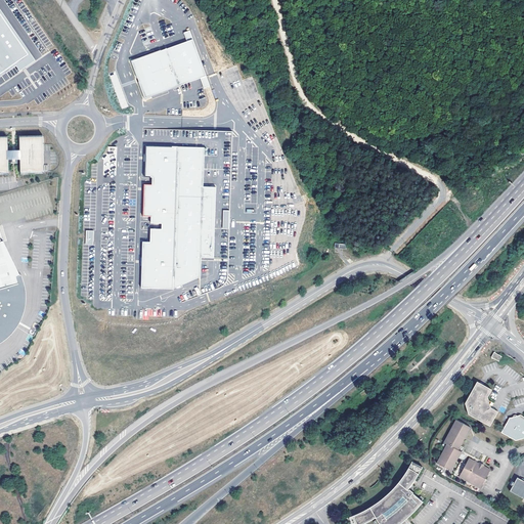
[(0,12),(29,55),(15,64),(20,72),(36,60),(0,8),(0,12)]
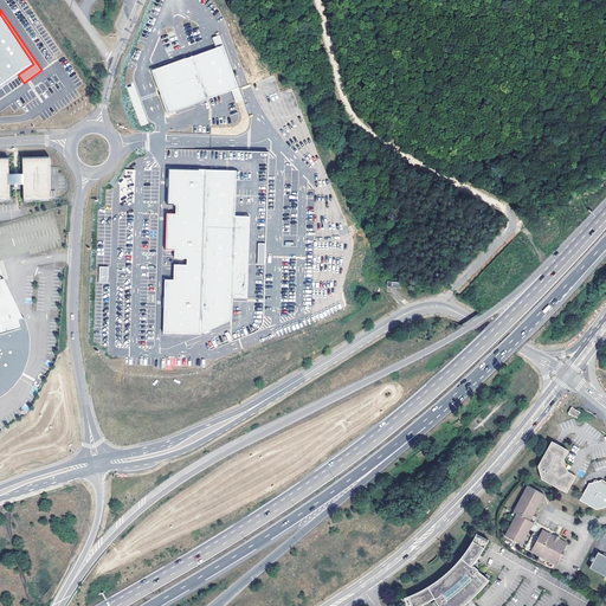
[(0,85),(18,75),(33,64),(0,14),(0,85)]
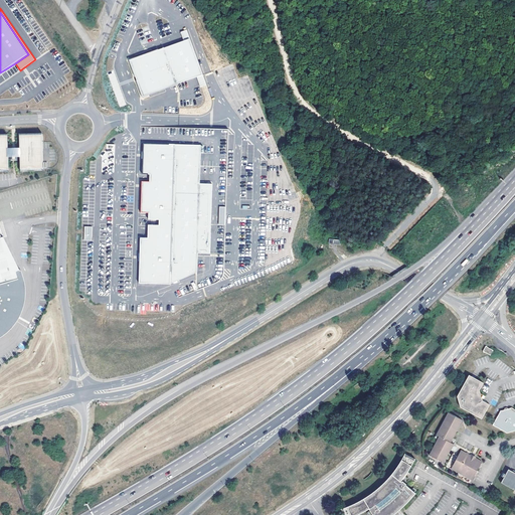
[(184,40),(189,38),(186,30),(181,32),(184,40)]
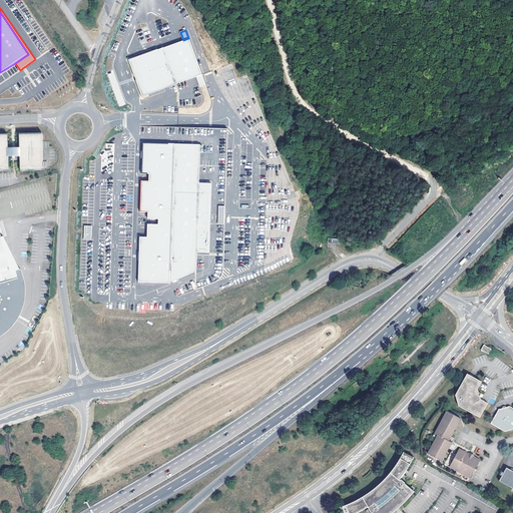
[(196,76),(202,75),(188,38),(183,40),(129,60),(142,96),(196,76)]
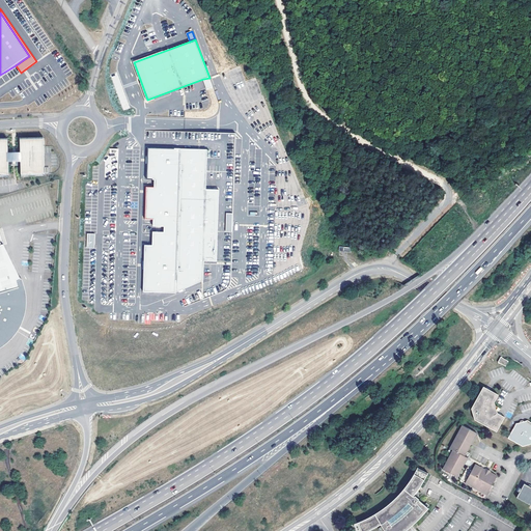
[(213,87),(210,78),(203,79),(207,89),(213,87)]
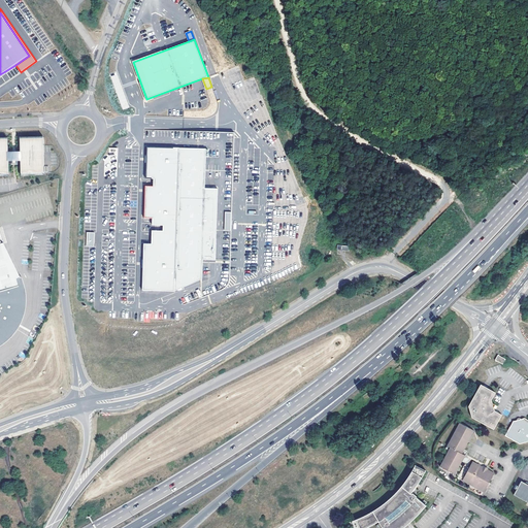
[(9,165),(9,152),(8,139),(0,138),(0,177),(9,177),(9,165)]
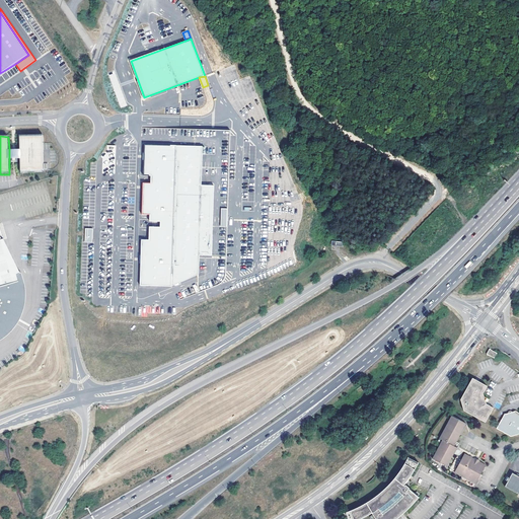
[(20,149),(20,161),(20,174),(44,173),(43,136),(20,136),(20,149)]
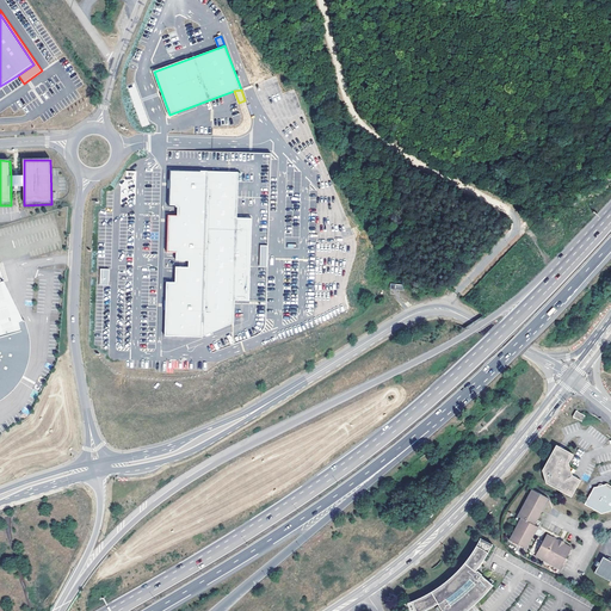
[(167,282),(165,335),(203,338),(234,323),(235,301),(250,301),(252,218),(238,218),(239,172),(171,170),(170,207),(178,207),(178,215),(168,215),(167,252),(177,253),(177,260),(189,260),(189,267),(176,266),(176,282),(167,282)]
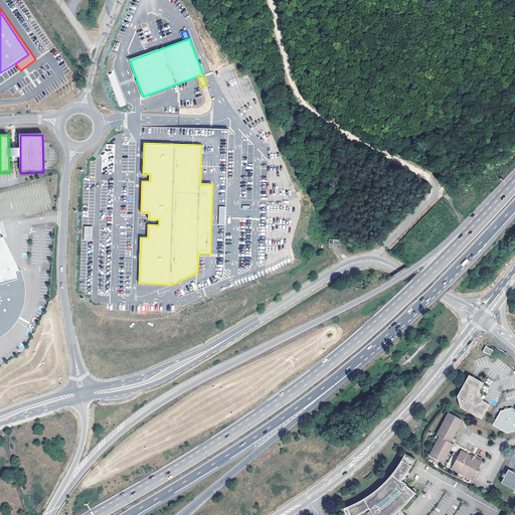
[(20,160),(20,148),(9,148),(9,161),(20,160)]
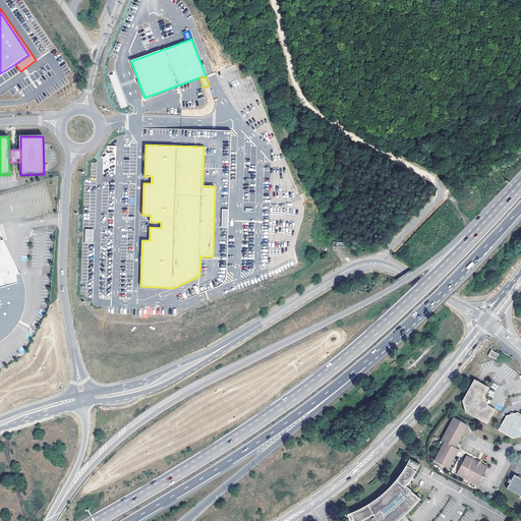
[(53,160),(44,162),(46,168),(55,165),(53,160)]
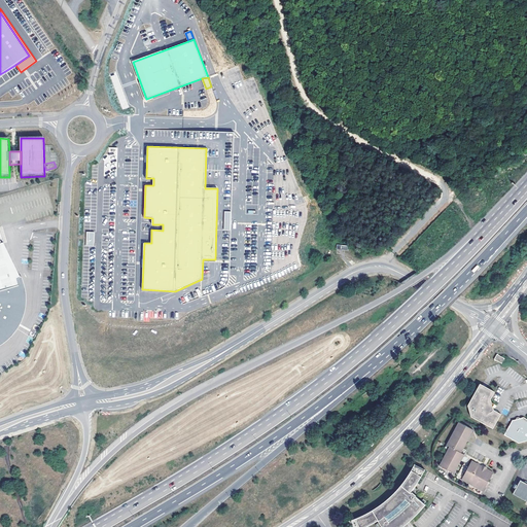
[(3,243),(0,230),(0,239),(19,279),(21,278),(3,243)]
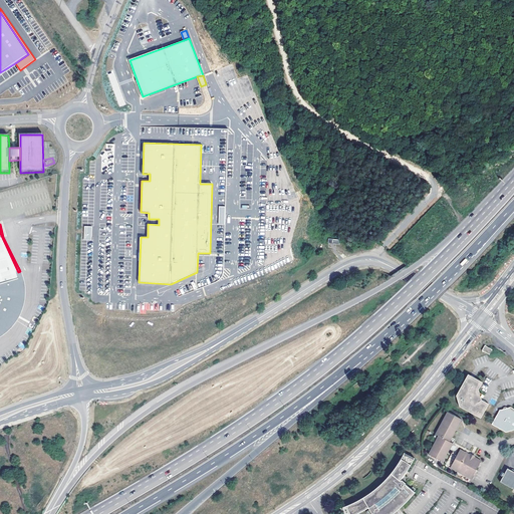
[(8,328),(11,325),(13,322),(18,313),(21,306),(23,298),(23,293),(23,285),(21,277),(19,278),(17,272),(18,272),(0,233),(0,333),(1,333),(8,328)]
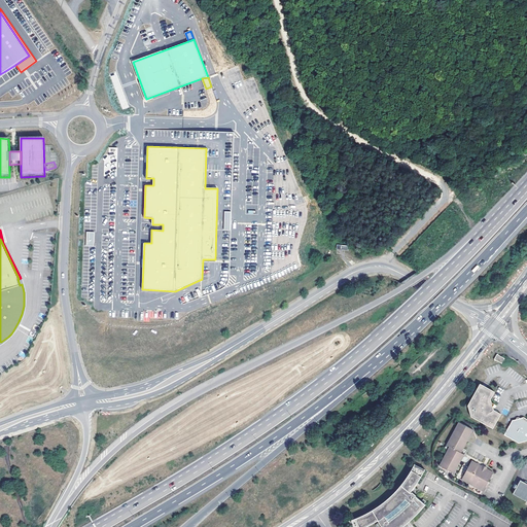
[(504,358),(497,354),(494,359),(502,363),(504,358)]
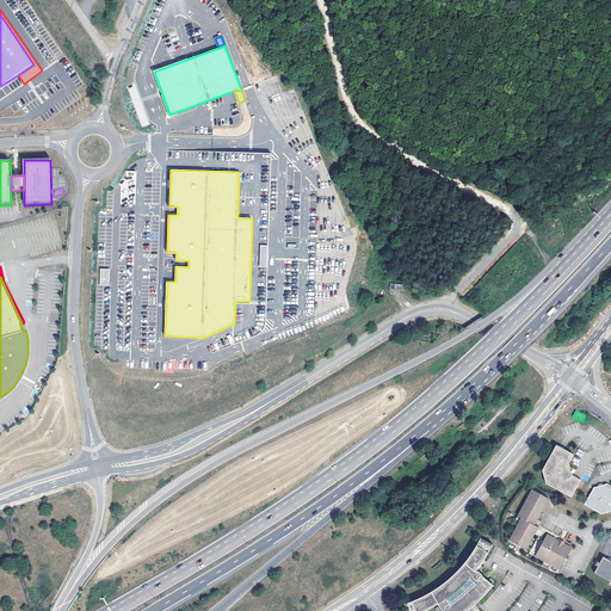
[(547,483),(572,498),(580,480),(572,475),(572,471),(572,470),(573,469),(569,467),(568,463),(573,455),(556,445),(542,470),(547,483)]
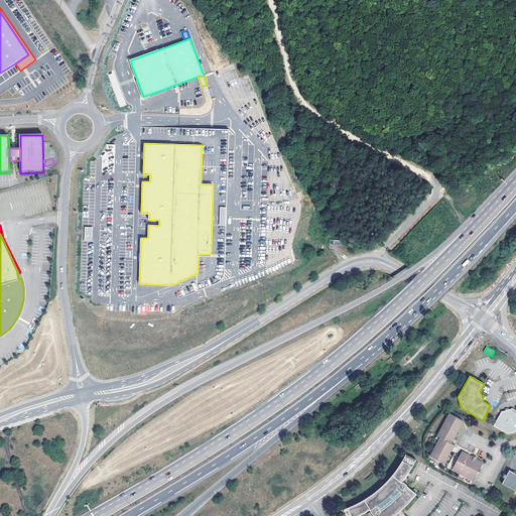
[(507,410),(502,412),(494,426),(508,434),(515,431),(515,410),(513,408),(507,410)]
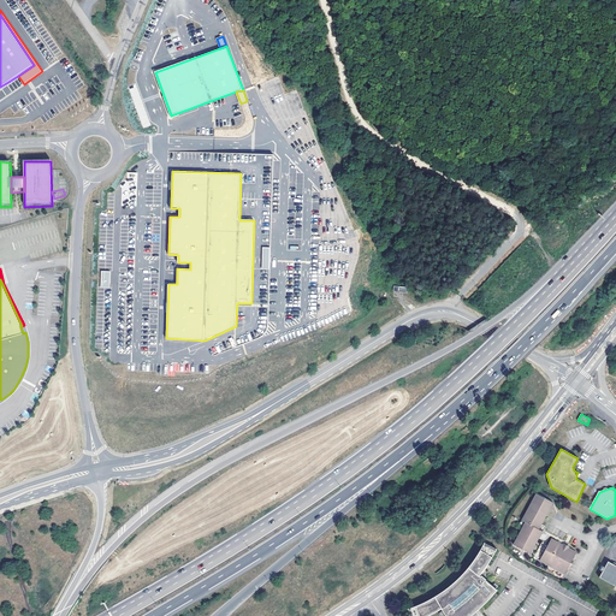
[(514,544),(515,545),(527,523),(523,521),(538,495),(535,493),(520,523),(523,526),(514,544)]
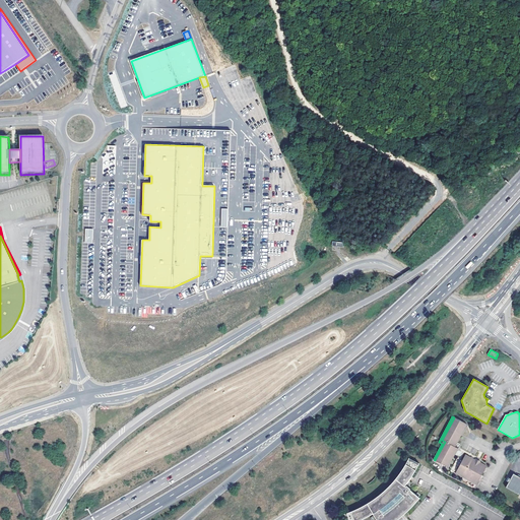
[(454,446),(466,424),(454,417),(442,440),(445,442),(435,460),(448,467),(450,463),(449,463),(457,448),(454,446)]
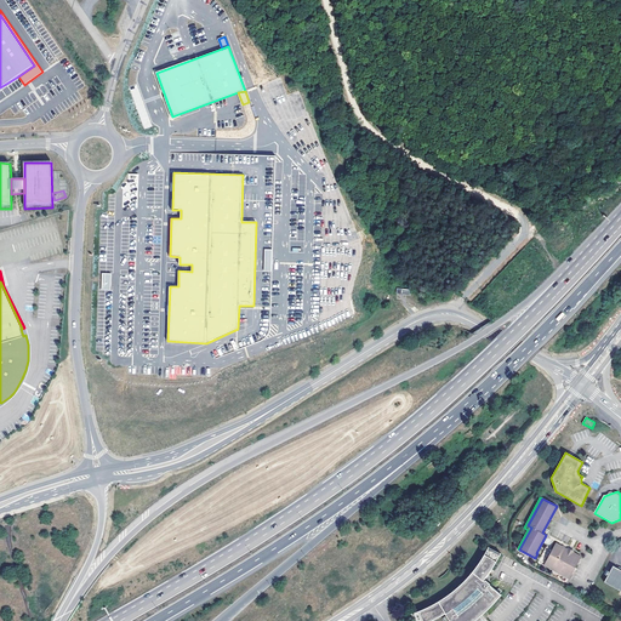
[(558,507),(557,506),(542,533),(546,535),(536,553),(537,553),(548,531),(546,530),(558,507)]
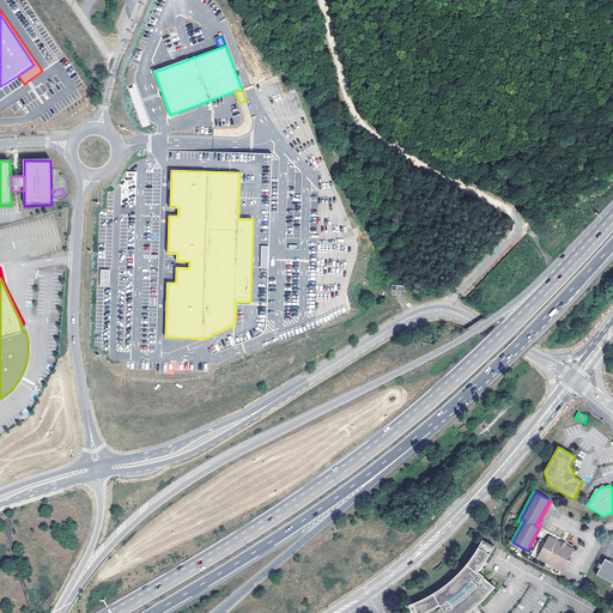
[(432,520),(439,511),(437,509),(430,516),(432,520)]
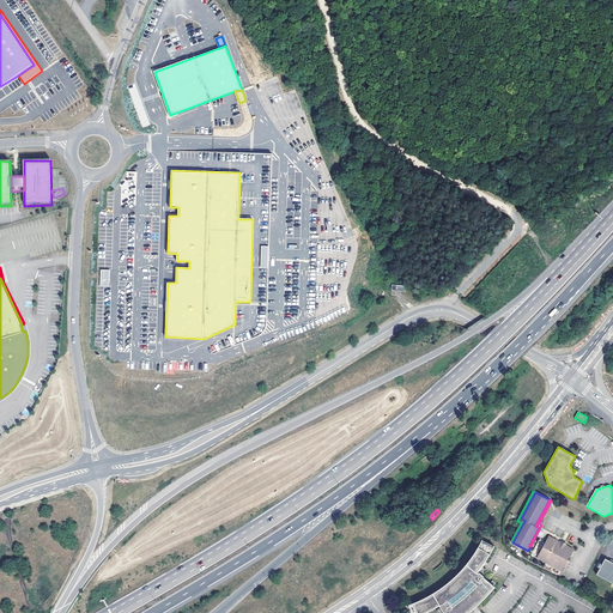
[(560,542),(548,536),(539,553),(548,558),(546,563),(562,571),(574,550),(566,545),(566,544),(564,542),(562,541),(560,542)]
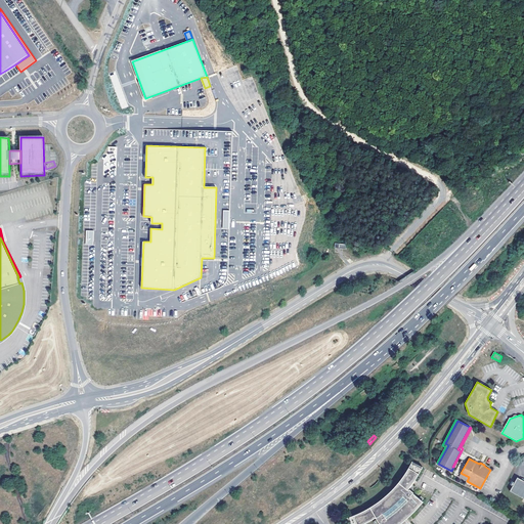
[(356,515),(348,518),(349,523),(361,523),(366,522),(372,520),(375,518),(379,523),(399,523),(402,523),(404,520),(406,519),(407,518),(410,516),(412,513),(416,511),(417,509),(420,506),(423,503),(412,493),(409,490),(408,490),(407,490),(409,488),(410,486),(413,482),(417,478),(419,473),(422,468),(411,463),(409,466),(406,471),(403,477),(399,482),(395,487),(390,491),(386,495),(381,499),(376,504),(367,509),(361,512),(356,515)]
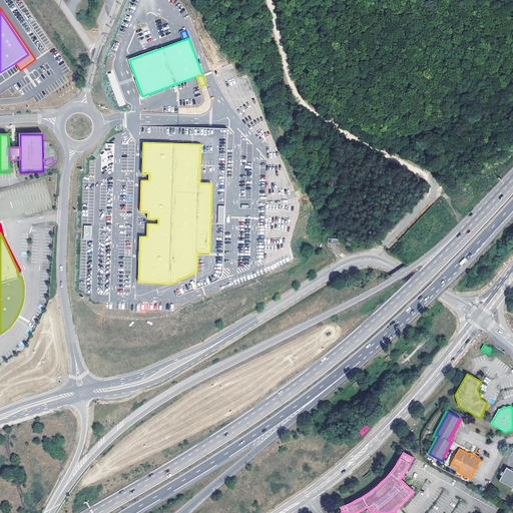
[(500,481),(512,488),(512,468),(511,470),(507,468),(504,473),(503,472),(502,475),(503,475),(500,481)]
